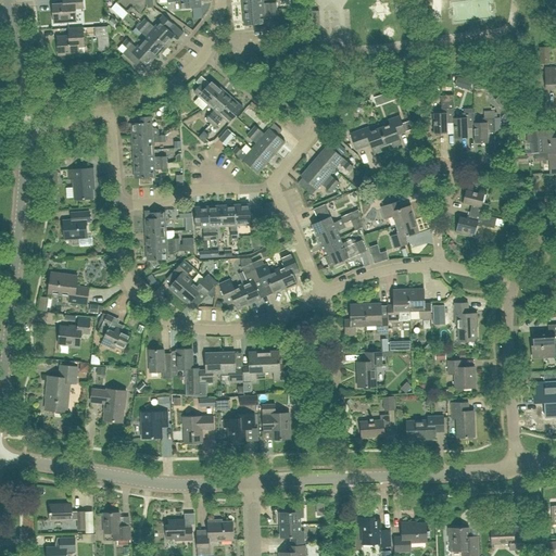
[(75,9),(84,8),(86,8),(86,2),(83,2),(83,0),(63,0),(64,4),(52,4),(54,23),(76,21),(75,9)]
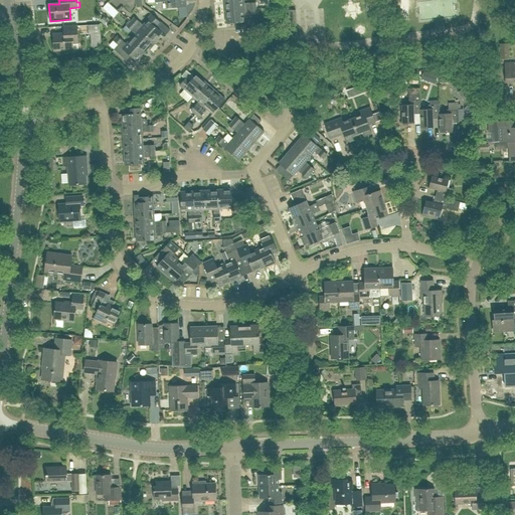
[(243,0),(223,0),(225,11),(255,8),(255,2),(243,3),(243,0)]
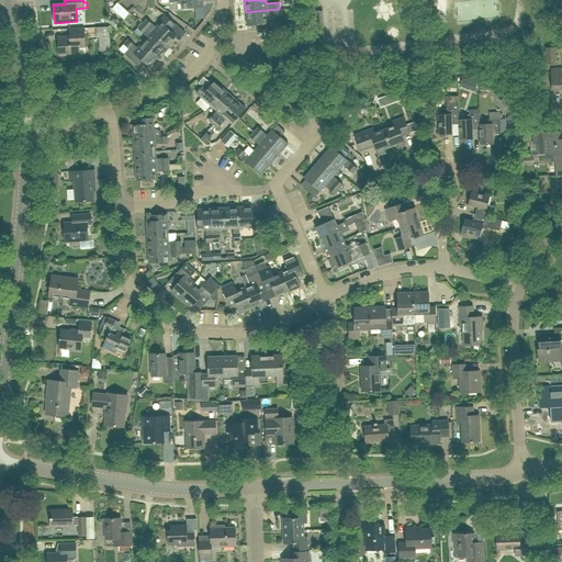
[(115,17),(120,12),(112,6),(108,10),(115,17)]
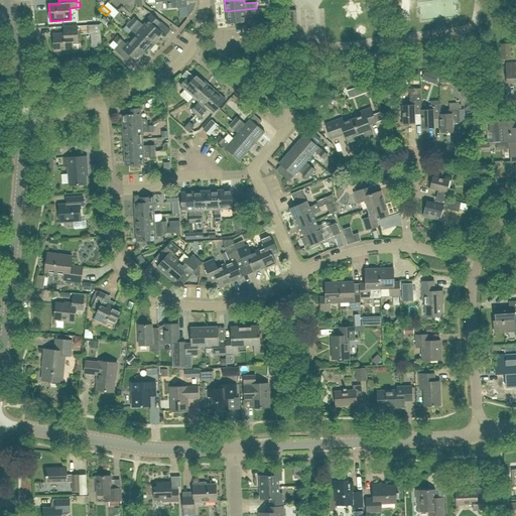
[(256,8),(226,11),(227,24),(246,22),(245,15),(256,14),(256,8)]
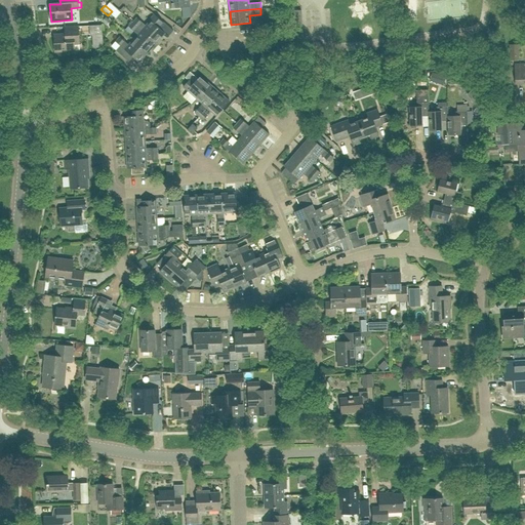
[(304,12),(293,12),(294,25),(305,24),(304,12)]
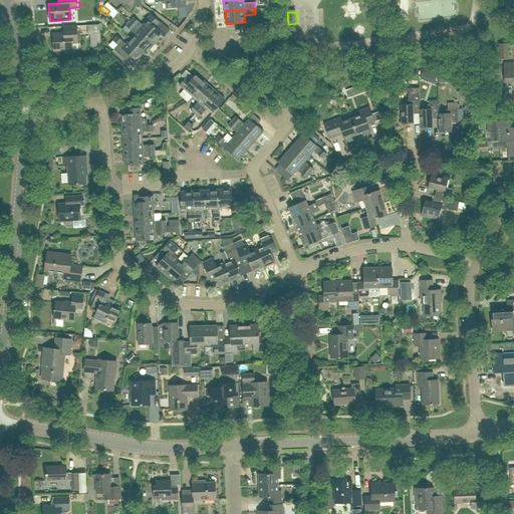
[(160,21),(160,22),(151,14),(146,19),(146,20),(143,24),(135,17),(130,22),(153,42),(162,32),(161,31),(162,31),(166,35),(170,30),(160,21)]
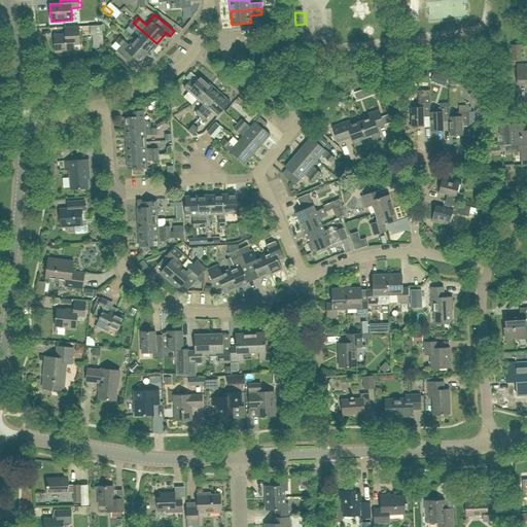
[(133,39),(148,53),(156,43),(133,23),(130,27),(138,34),(133,39)]
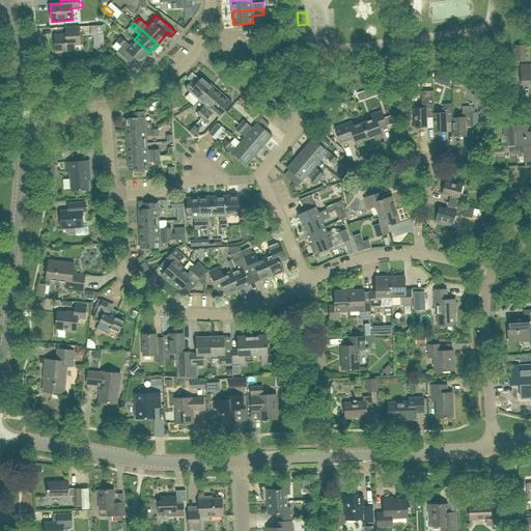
[(90,33),(103,31),(103,25),(90,26),(90,33)]
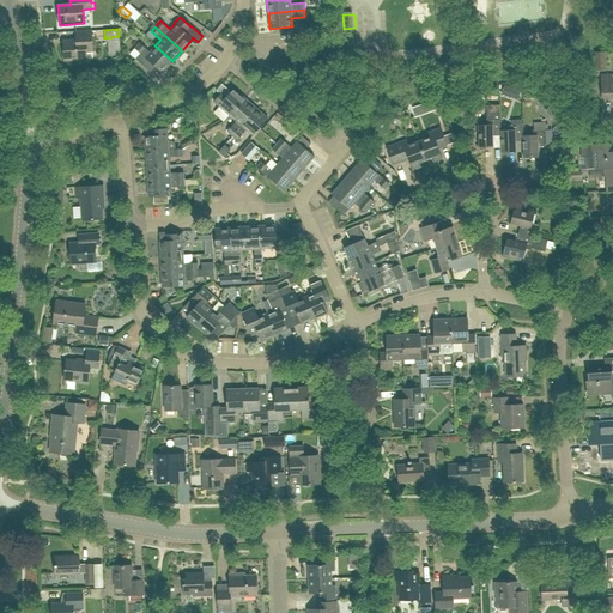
[(91,31),(87,31),(76,32),(77,40),(64,41),(65,61),(87,60),(86,52),(92,50),(91,31)]
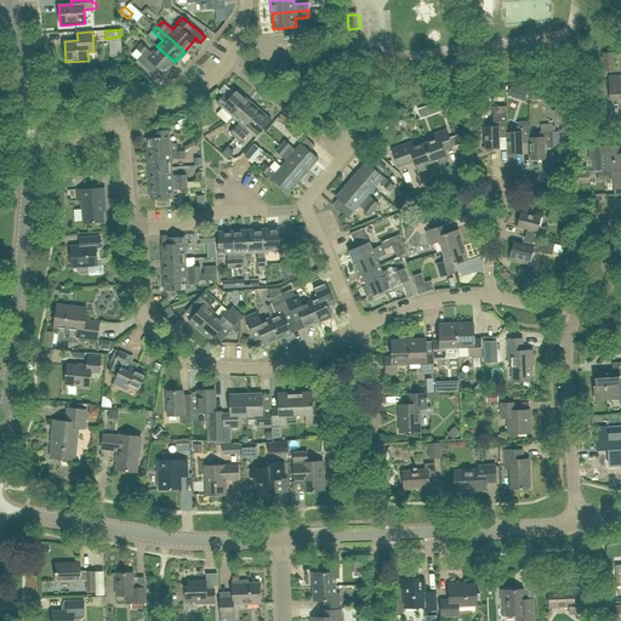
[(157,68),(164,74),(175,62),(157,46),(152,52),(142,44),(136,50),(142,55),(137,60),(152,73),(157,68)]
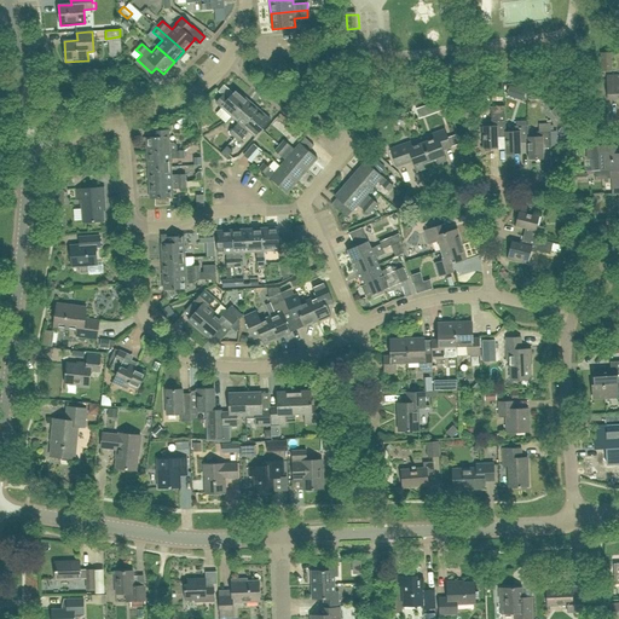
[(601,71),(612,71),(611,52),(600,53),(601,71)]
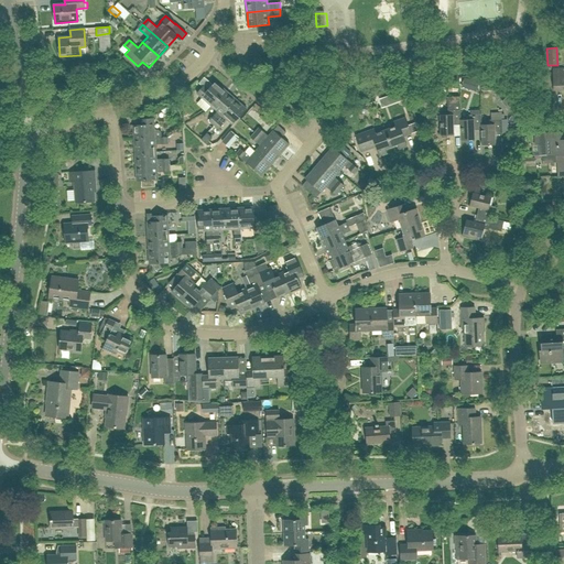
[(563,69),(553,69),(554,90),(563,89),(563,69)]
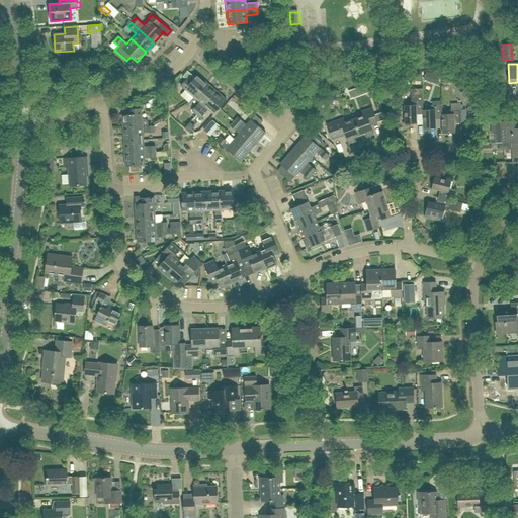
[(426,71),(423,80),(432,83),(434,74),(426,71)]
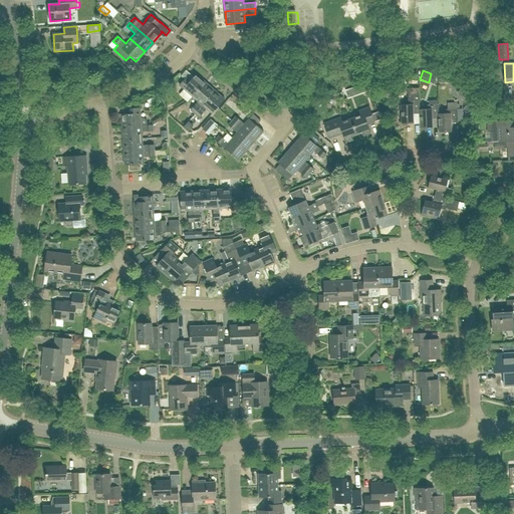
[(193,97),(206,82),(196,74),(190,81),(186,78),(180,85),(193,97)]
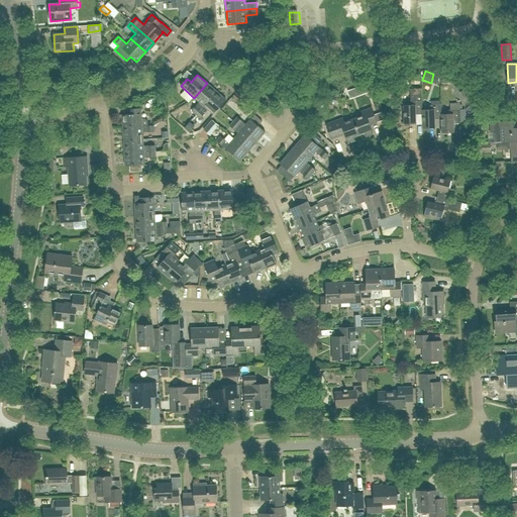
[(207,83),(194,98),(199,102),(192,111),(196,114),(216,91),(207,83)]
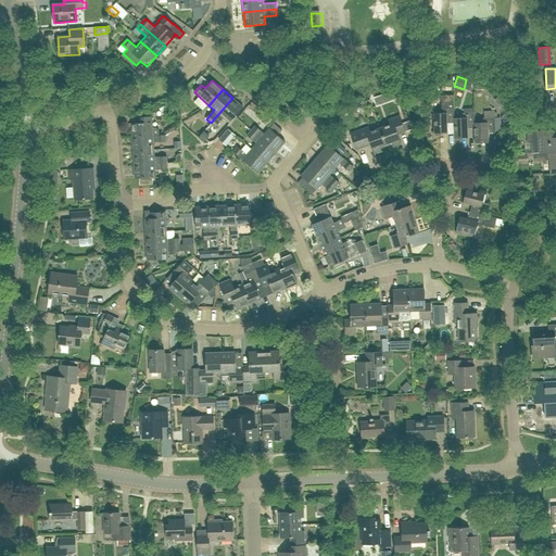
[(452,96),(446,96),(441,96),(441,105),(441,114),(437,114),(433,114),(433,124),(433,134),(434,133),(434,135),(436,136),(438,136),(441,136),(441,134),(442,133),(444,133),(447,133),(447,128),(447,123),(451,123),(454,123),(454,119),(455,119),(454,114),(454,109),(454,105),(454,103),(453,103),(453,100),(452,96)]
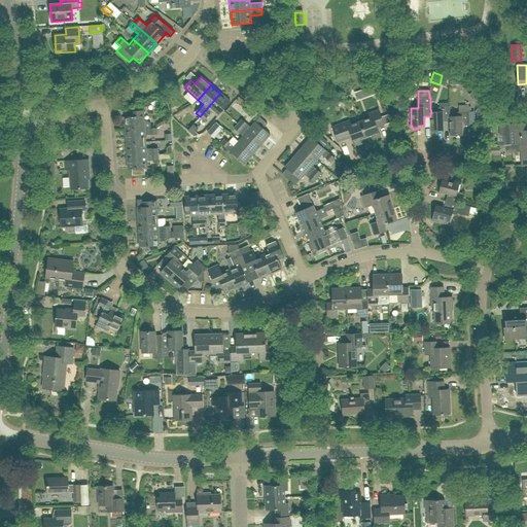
[(200,125),(204,120),(212,112),(217,116),(231,102),(220,93),(200,116),(196,121),(200,125)]
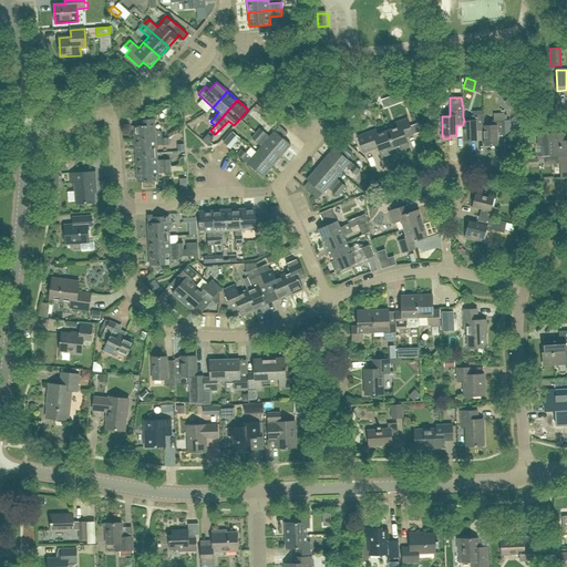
[(168,115),(175,112),(172,104),(164,107),(168,115)]
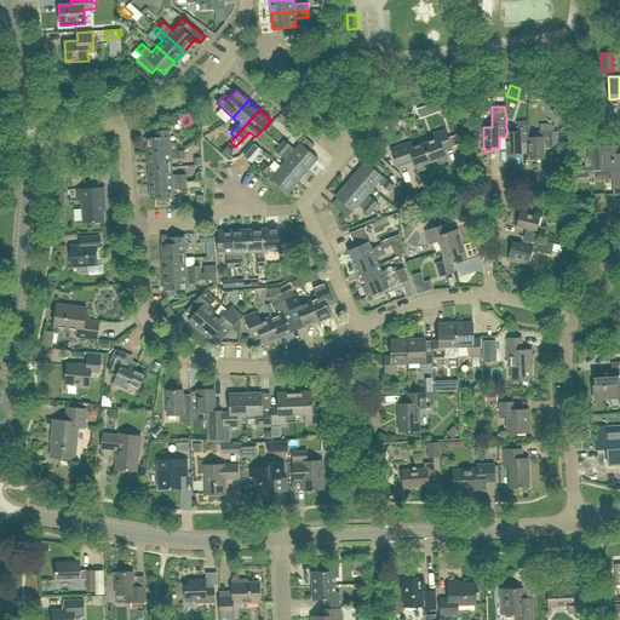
[(516,121),(516,127),(515,127),(515,133),(507,133),(506,133),(506,137),(506,154),(522,154),(521,143),(529,142),(528,138),(529,138),(529,126),(528,126),(527,121),(516,121)]
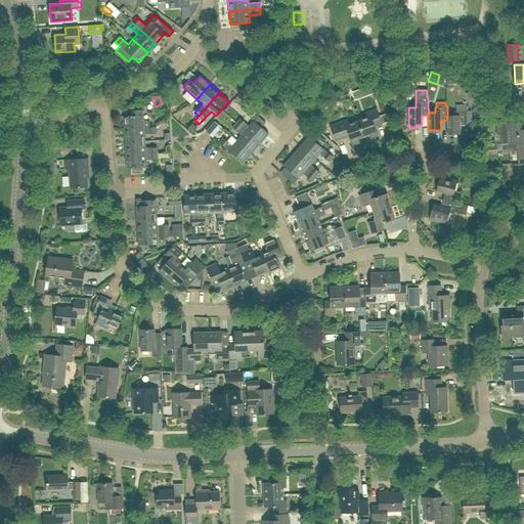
[(455,104),(455,112),(454,112),(454,116),(447,117),(446,117),(447,120),(447,135),(461,134),(460,124),(467,124),(466,112),(466,104),(455,104)]
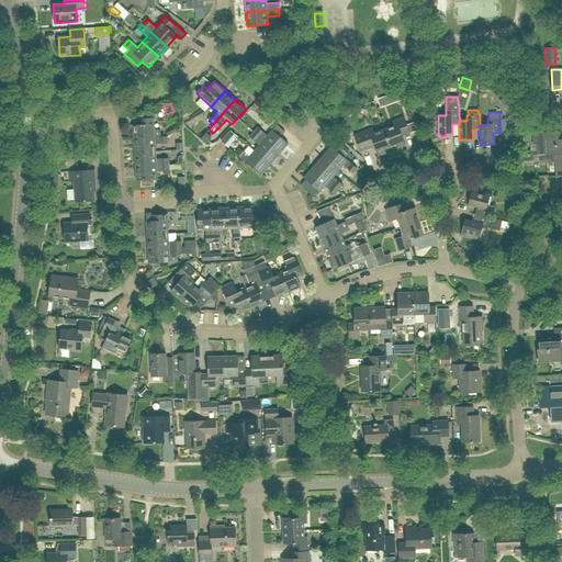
[(254,120),(261,123),(265,117),(257,113),(254,120)]
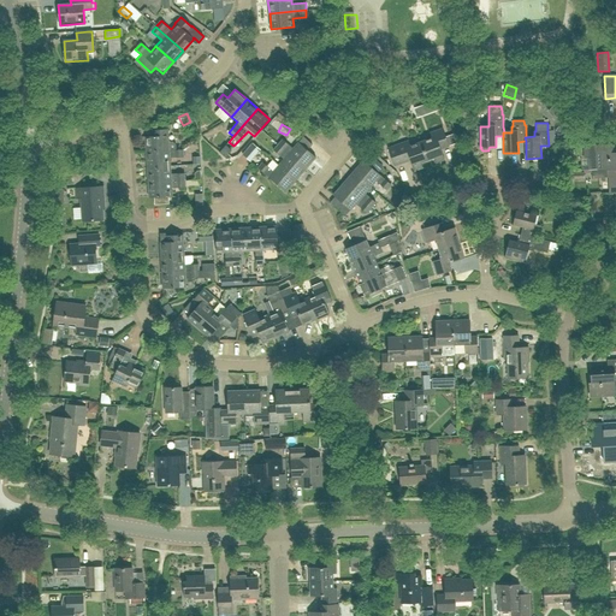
[(30,140),(40,140),(40,126),(30,126),(30,140)]
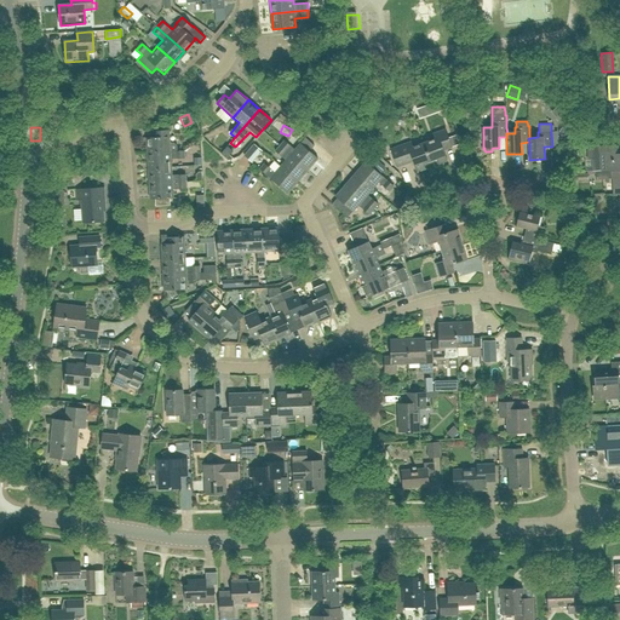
[(296,139),(302,132),(297,128),(291,136),(296,139)]
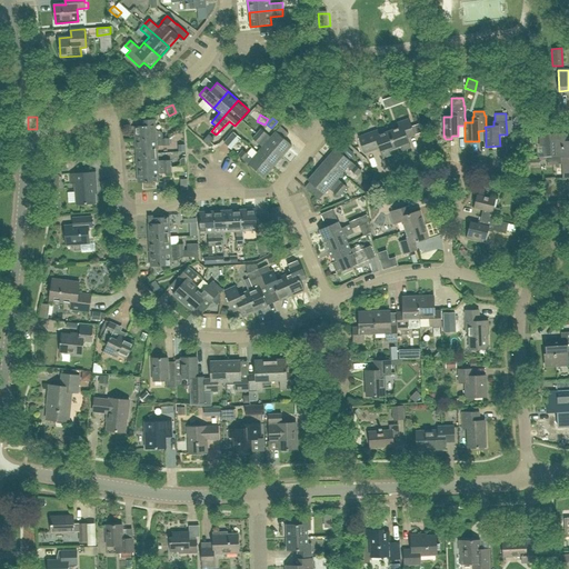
[(135,141),(157,139),(155,119),(145,120),(145,127),(133,127),(135,141)]
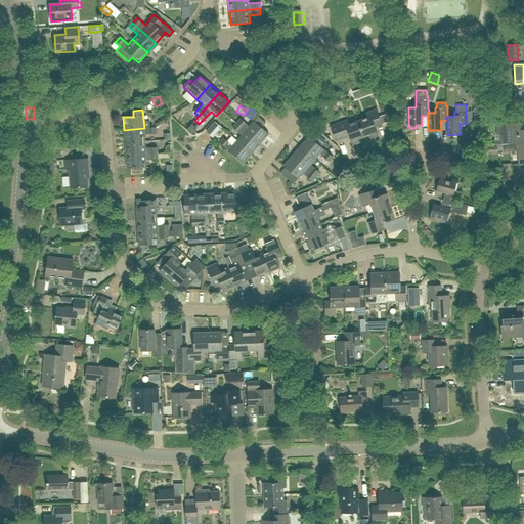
[(358,121),(364,136),(369,134),(370,138),(378,136),(375,127),(382,124),(377,110),(366,114),(367,118),(358,121)]
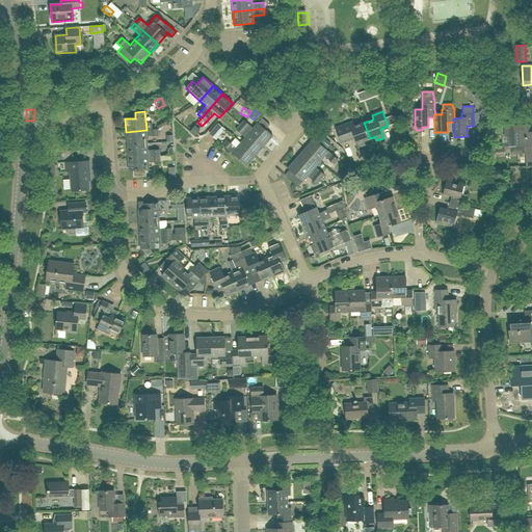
[(262,118),(258,123),(266,130),(270,125),(262,118)]
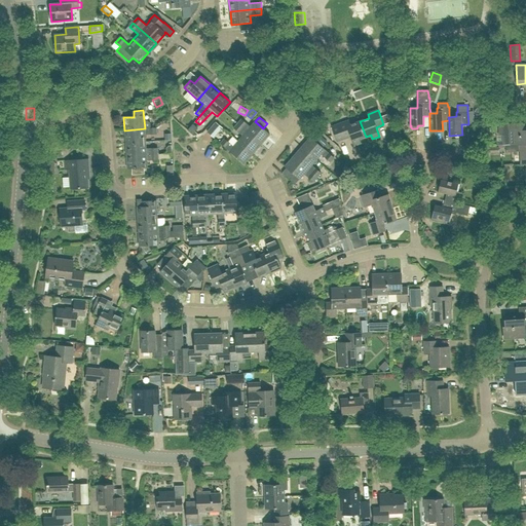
[(237,123),(261,144),(270,135),(263,128),(255,121),(251,126),(241,119),(237,123)]
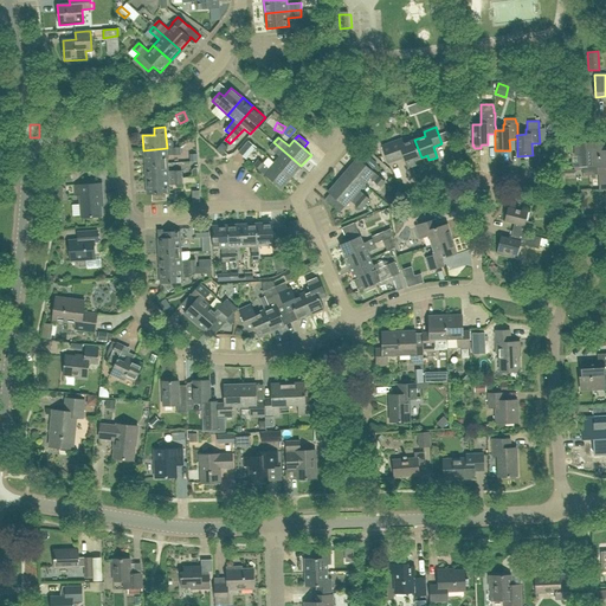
[(421,158),(414,140),(404,144),(401,139),(389,143),(381,146),(387,163),(395,160),(404,158),(407,168),(416,165),(414,160),(421,158)]
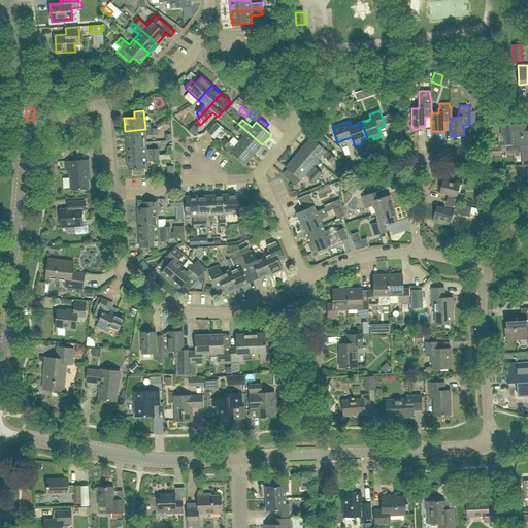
[(207,133),(213,139),(222,130),(216,124),(207,133)]
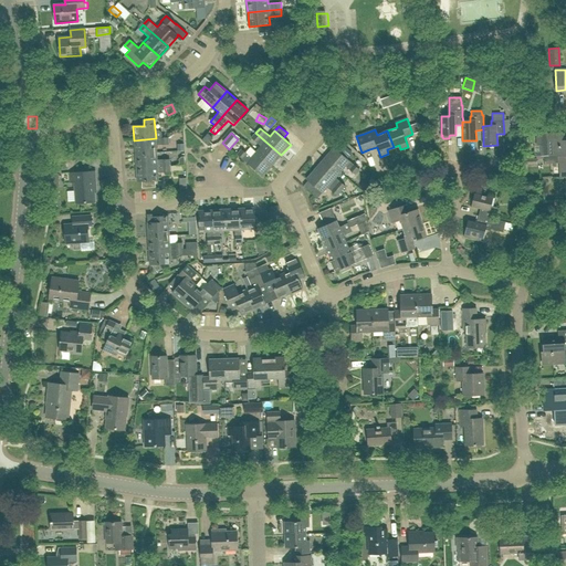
[(281,155),(255,133),(251,138),(261,146),(257,152),(272,166),(281,155)]
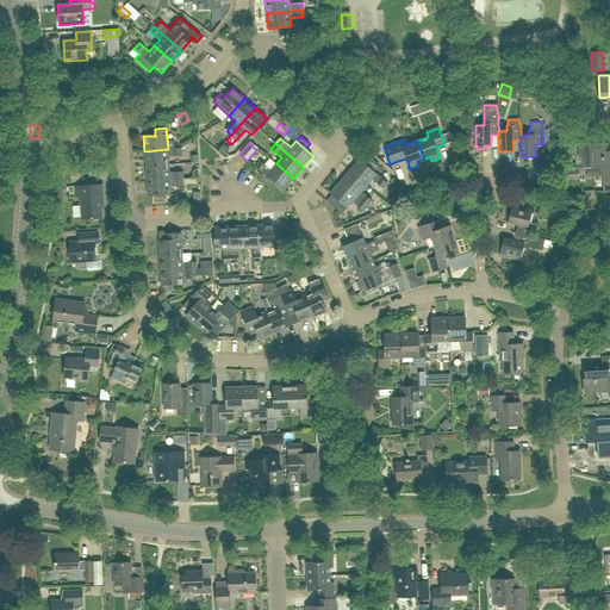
[(592,168),(599,168),(609,167),(609,151),(607,151),(607,143),(587,144),(587,154),(591,153),(592,168)]
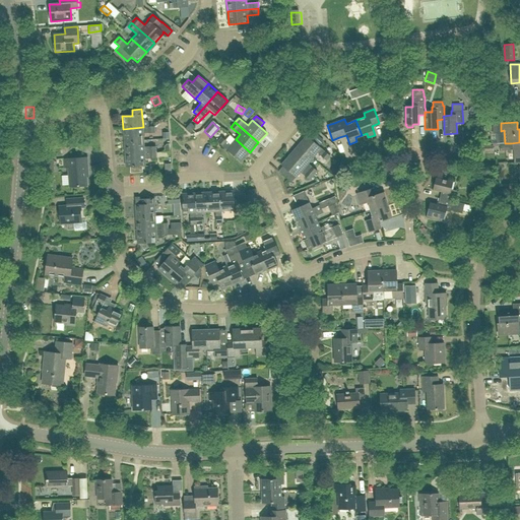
[(154,127),(143,127),(123,129),(124,142),(144,140),(143,133),(155,132),(154,127)]
